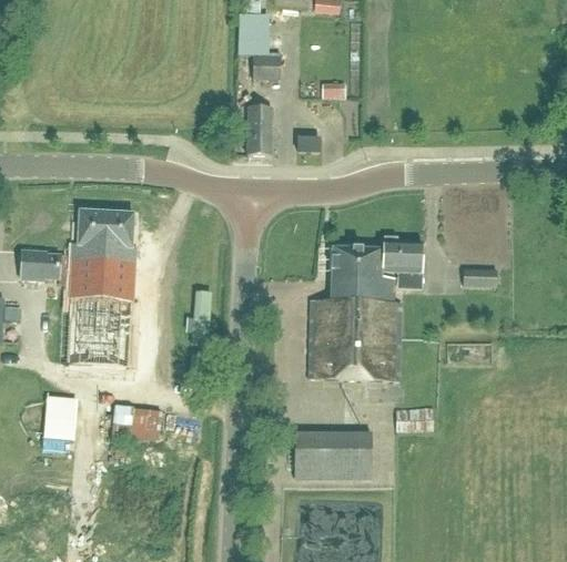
[(246,53),(265,52),(264,23),(245,24),(246,53)]
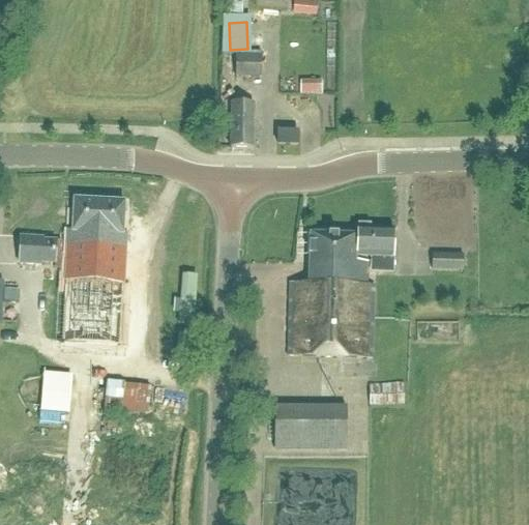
[(235,75),(262,75),(262,52),(235,53),(235,75)]
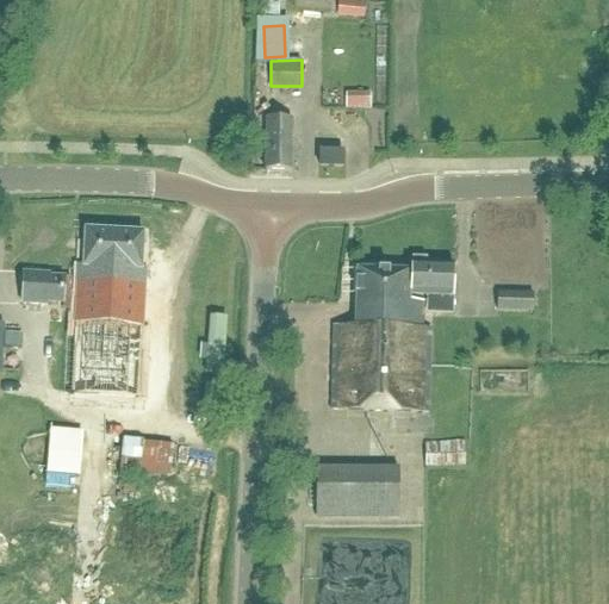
[(379,107),(379,92),(353,92),(353,106),(379,107)]
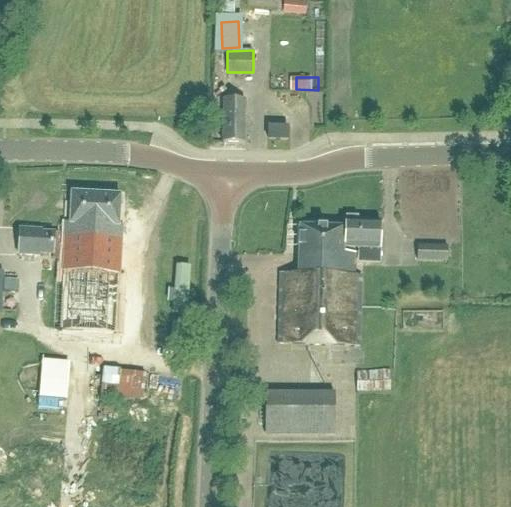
[(224,96),(222,139),(244,140),(245,97),(224,96)]
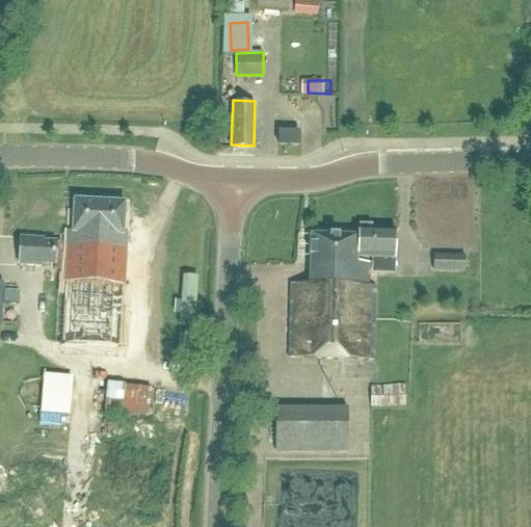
[(298,142),(299,129),(280,129),(279,142),(298,142)]
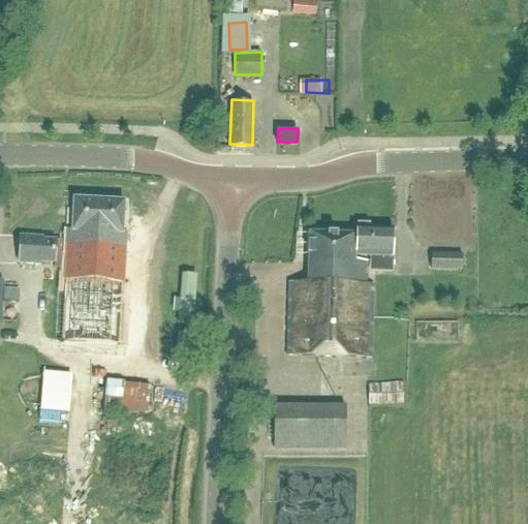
[(121,344),(127,230),(122,229),(124,198),(73,196),(71,239),(68,239),(63,341),(121,344)]
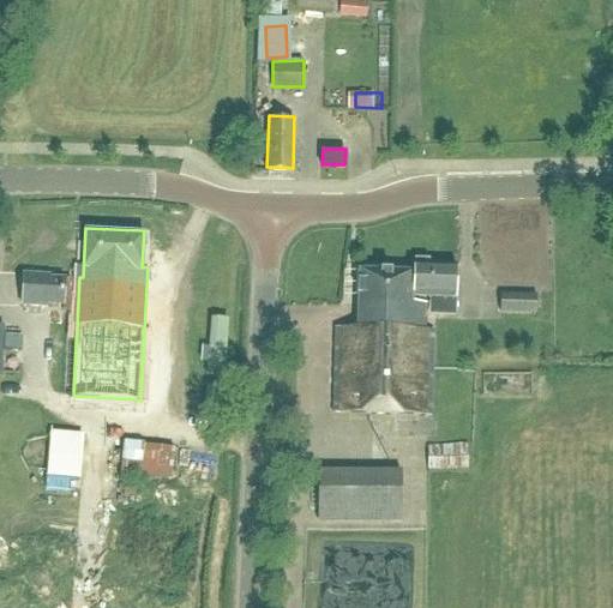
[(412,294),(431,295),(430,311),(455,312),(456,263),(428,263),(428,257),(416,257),(416,262),(412,262),(412,270),(412,294)]
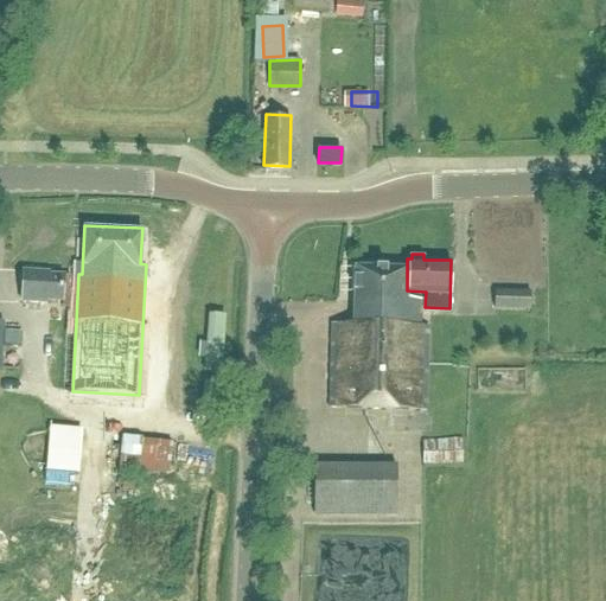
[(407,267),(355,264),(353,321),(331,320),(330,406),(426,408),(428,323),(420,323),(421,296),(407,296),(407,291),(407,267)]
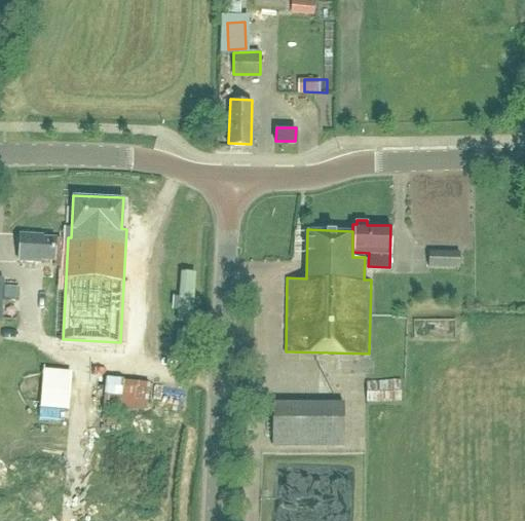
[(21,232),(19,258),(41,259),(41,257),(53,258),(54,258),(55,236),(42,235),(42,233),(21,232)]
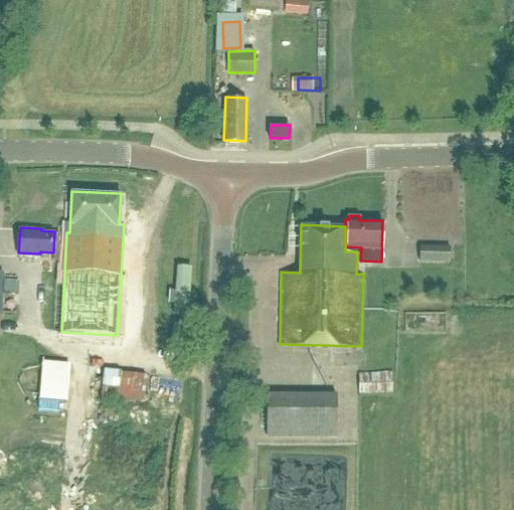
[(451,245),(420,243),(419,260),(450,262),(451,245)]
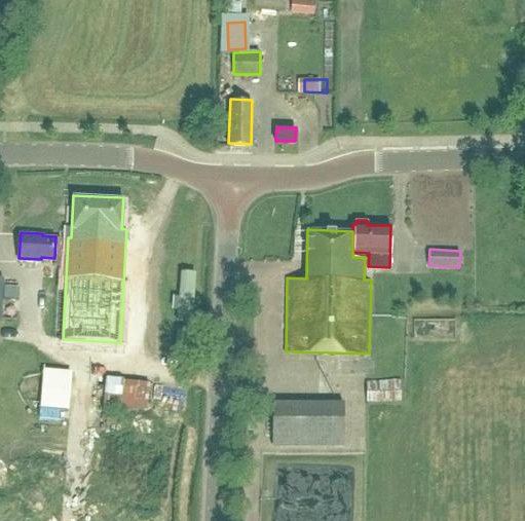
[(184,267),(183,267),(181,287),(177,287),(177,297),(181,297),(180,312),(192,313),(195,268),(193,268),(192,266),(186,265),(184,267)]
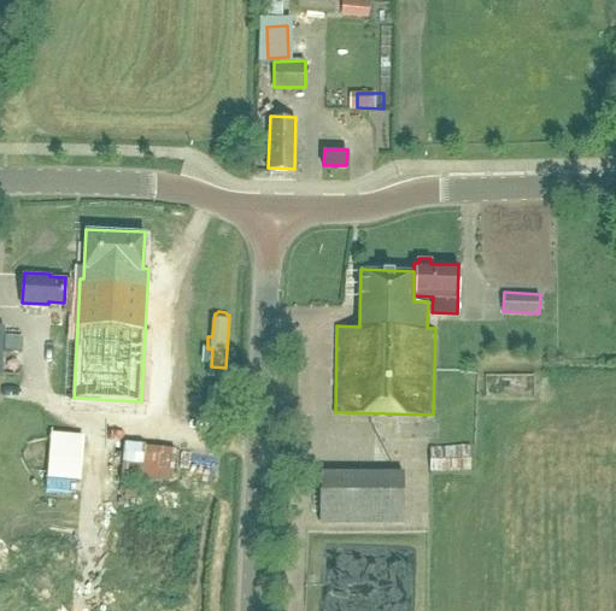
[(3,322),(1,322),(0,321),(0,358),(1,344),(21,345),(21,330),(1,329),(3,322)]
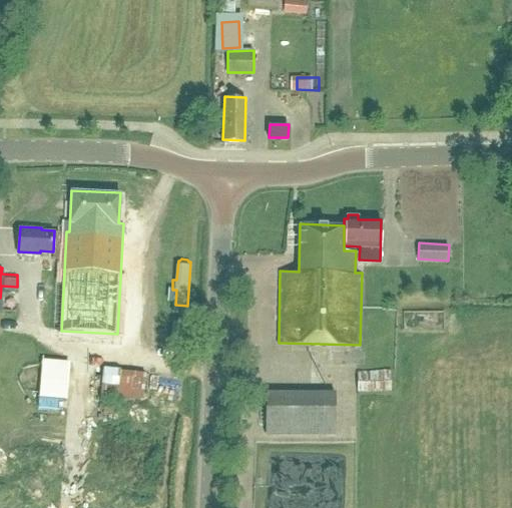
[(54,344),(50,368),(68,371),(72,347),(54,344)]
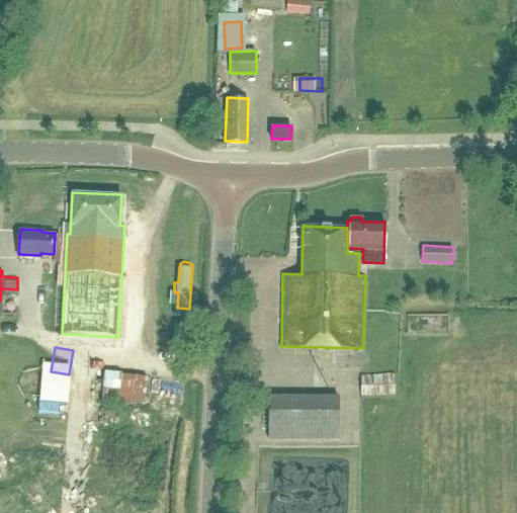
[(124,381),(124,365),(108,365),(108,381),(124,381)]
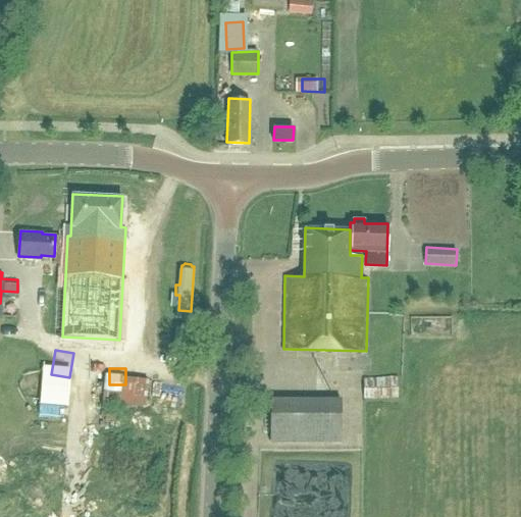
[(364,398),(400,396),(398,374),(363,375),(364,398)]
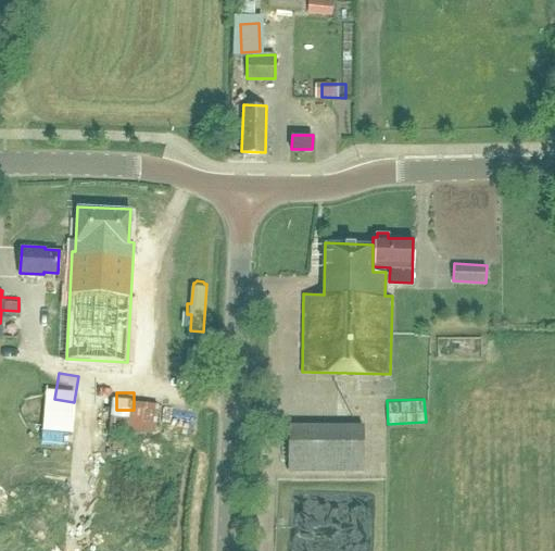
[(155,411),(128,411),(128,443),(155,443),(155,411)]
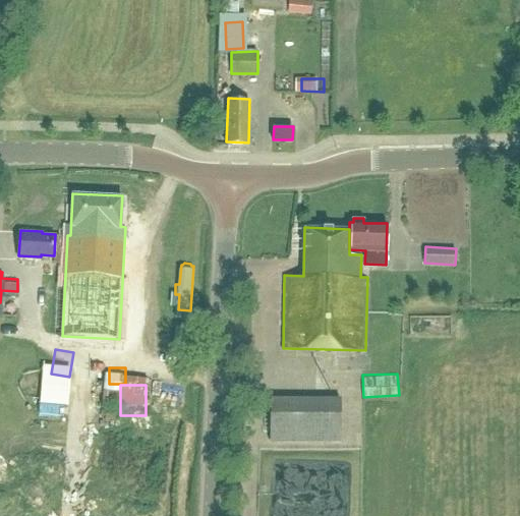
[(270,440),(341,440),(341,396),(271,396),(270,440)]
